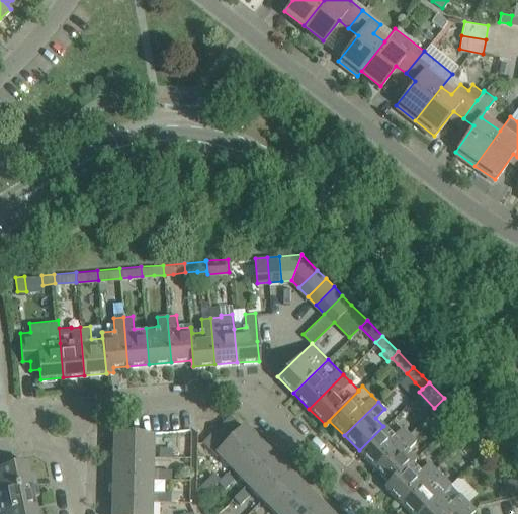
[(202,441),(211,450),(214,453),(217,452),(231,466),(259,439),(244,423),(240,427),(229,415),(202,441)]
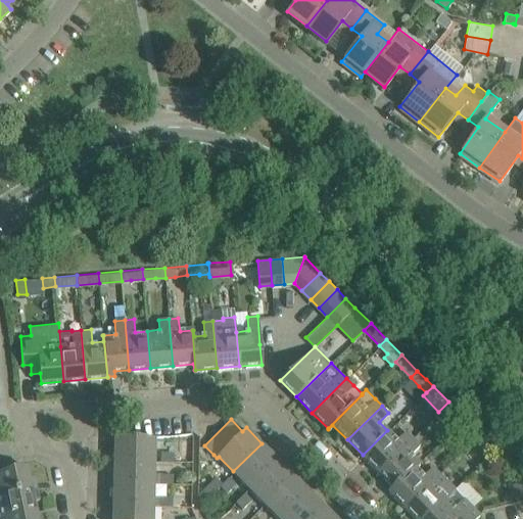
[(479,433),(470,424),(464,431),(472,439),(479,433)]
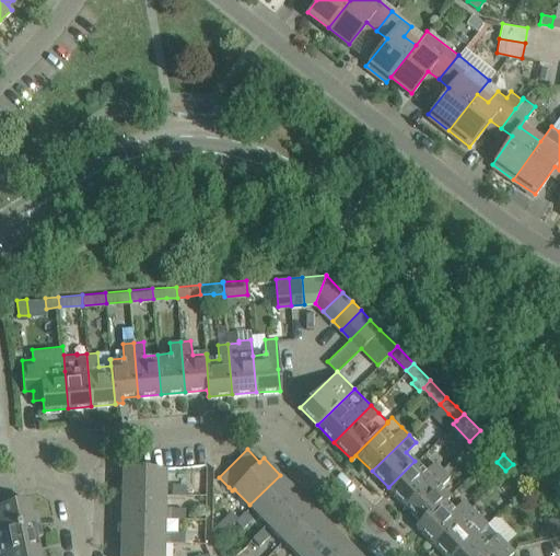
[(405,505),(442,468),(434,461),(424,471),(415,461),(388,487),(405,505)]
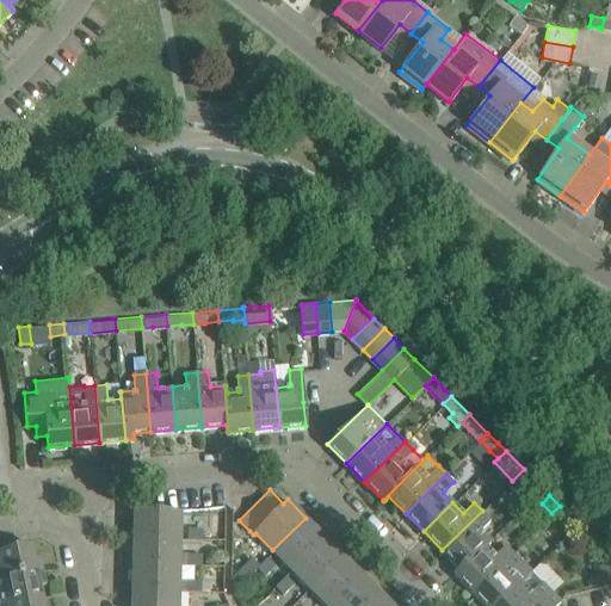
[(560,506),(551,513),(569,532),(578,525),(560,506)]
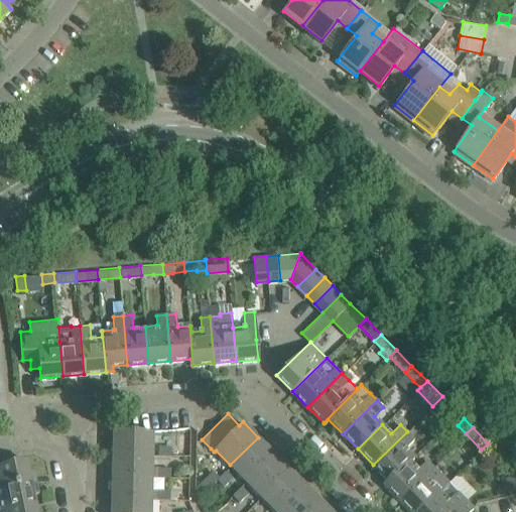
[(152,431),(113,430),(113,453),(152,454),(152,431)]
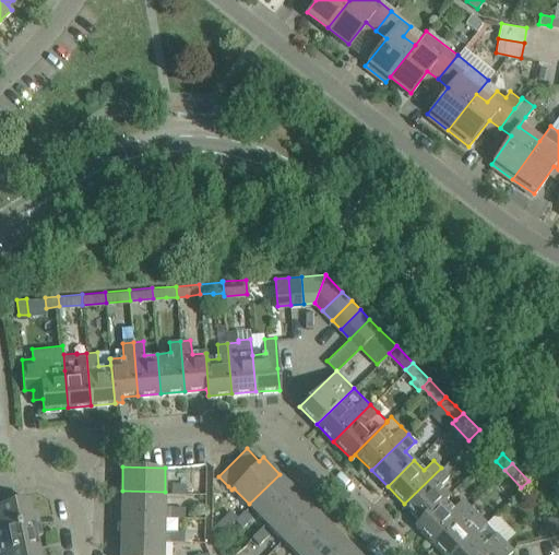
[(441,468),(404,504),(420,519),(415,524),(416,524),(448,494),(438,485),(449,474),(441,468)]
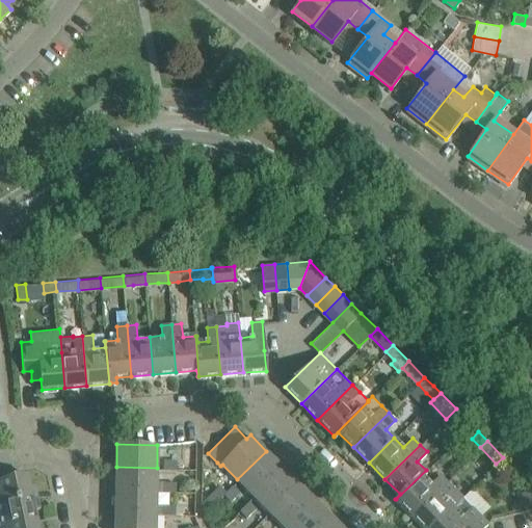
[(282,467),(266,451),(237,479),(254,496),(282,467)]
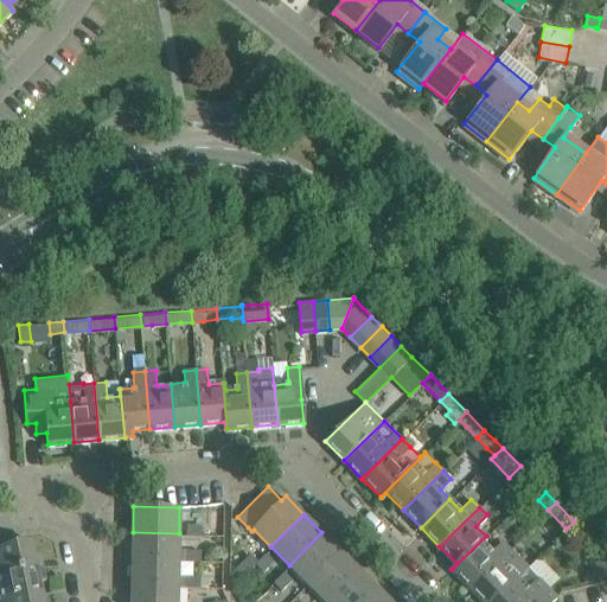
[(185,533),(202,535),(202,523),(186,522),(185,533)]
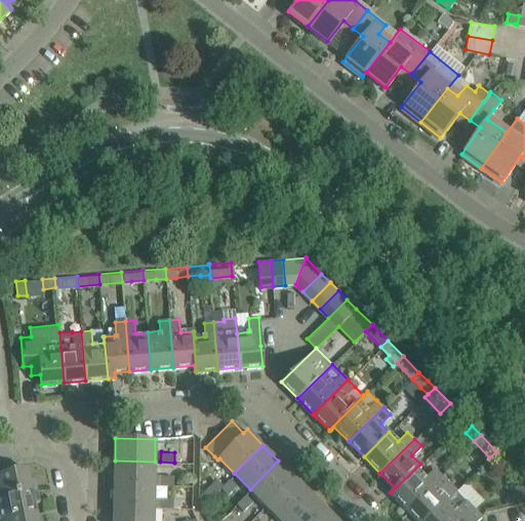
[(154,484),(155,462),(115,461),(114,483),(154,484)]
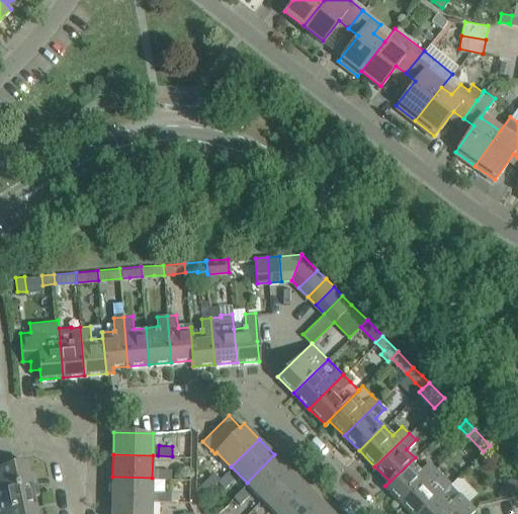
[(247,483),(262,498),(290,470),(274,454),(247,483)]
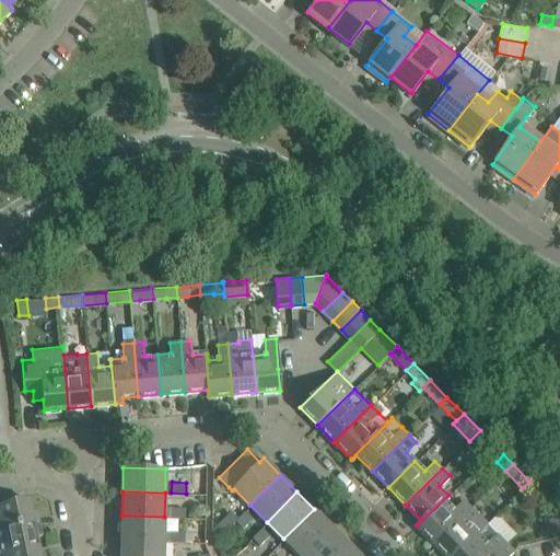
[(470,506),(463,499),(453,509),(444,500),(450,496),(448,495),(417,525),(433,543),(470,506)]
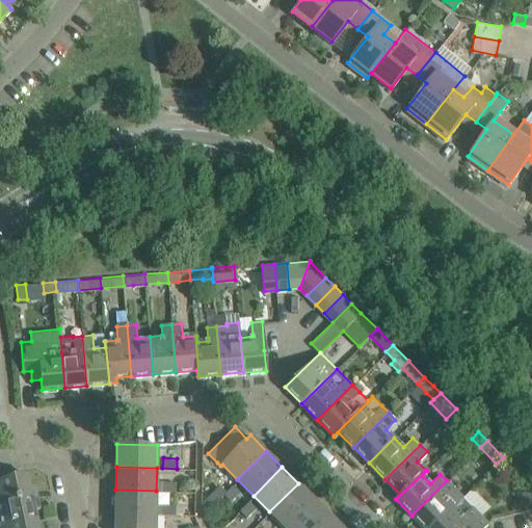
[(0,479),(0,502),(37,495),(34,483),(29,485),(27,474),(0,479)]
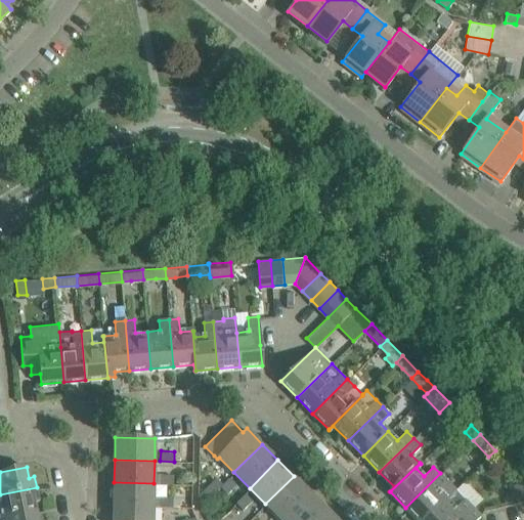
[(174,473),(160,473),(160,483),(173,484),(174,473)]
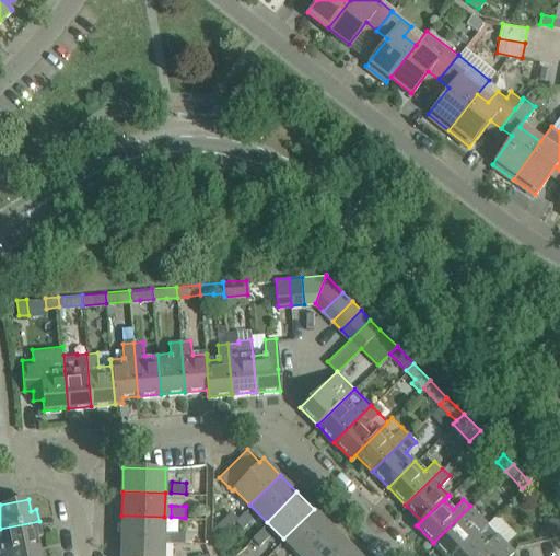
[(478,513),(470,506),(433,543),(446,555),(453,555),(488,522),(478,513)]
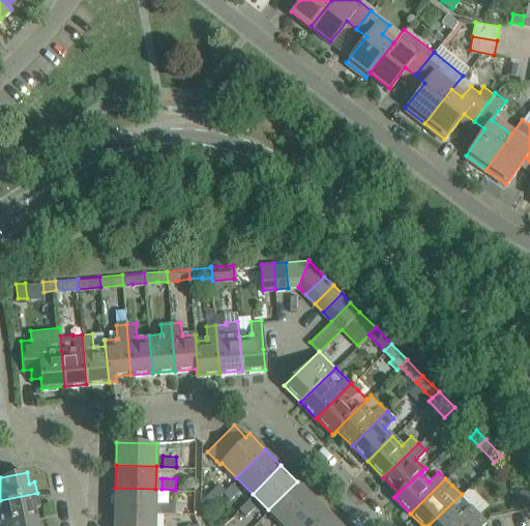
[(208,507),(225,489),(218,481),(200,500),(208,507)]
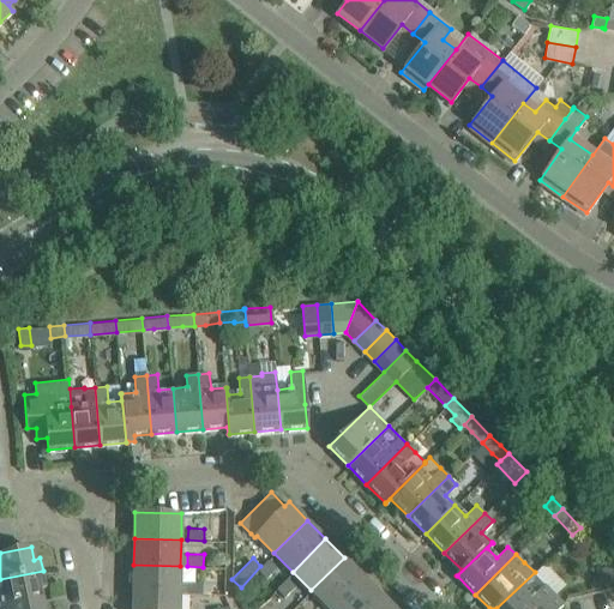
[(260,566),(241,588),(259,570),(266,577),(277,566),(269,558),(260,566)]
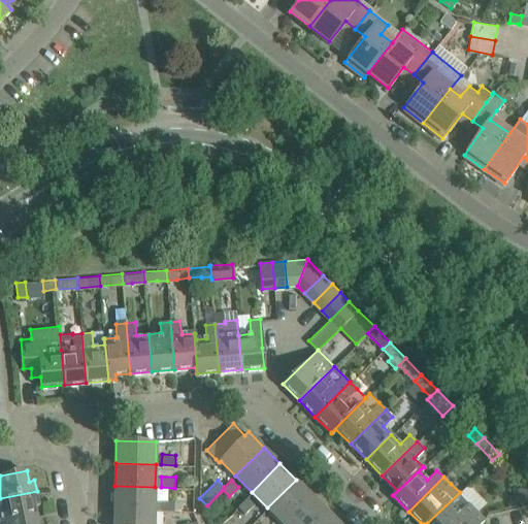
[(311,495),(296,480),(267,508),(283,523),(311,495)]
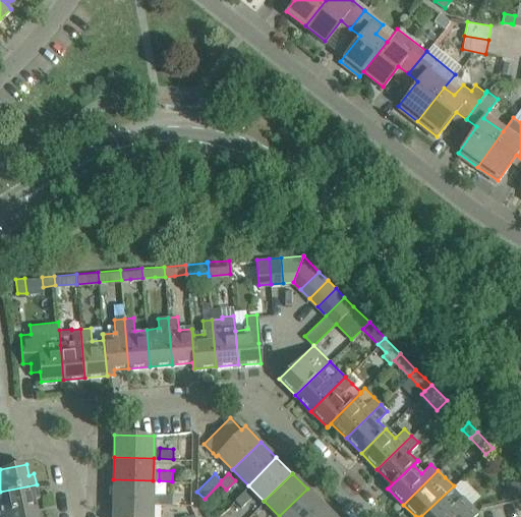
[(113,479),(113,502),(153,503),(153,480),(113,479)]
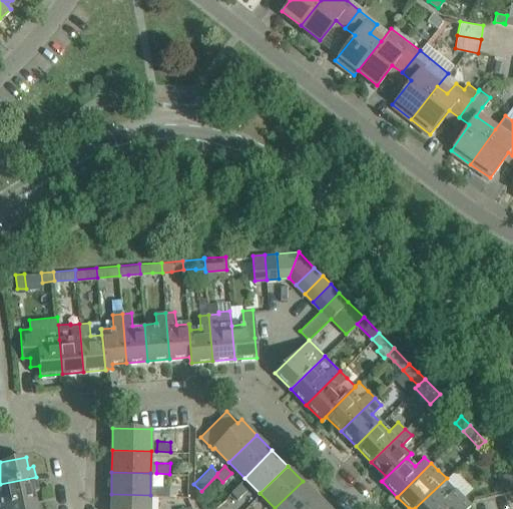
[(36,477),(0,484),(0,505),(0,506),(35,499),(33,490),(38,489),(36,477)]
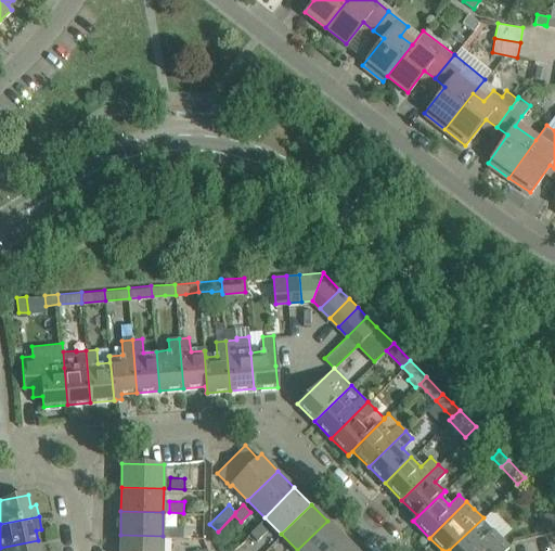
[(473,528),(449,550),(502,550),(508,545),(507,543),(499,534),(492,528),(493,527),(483,517),(473,528)]
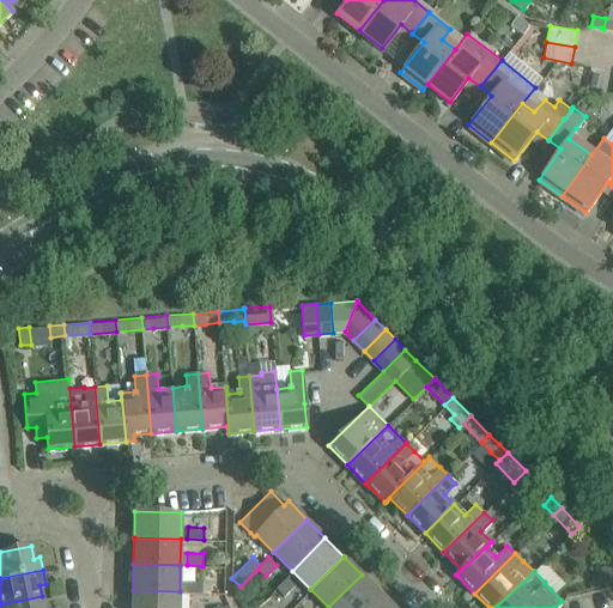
[(364,607),(380,594),(362,575),(328,607),(364,607)]
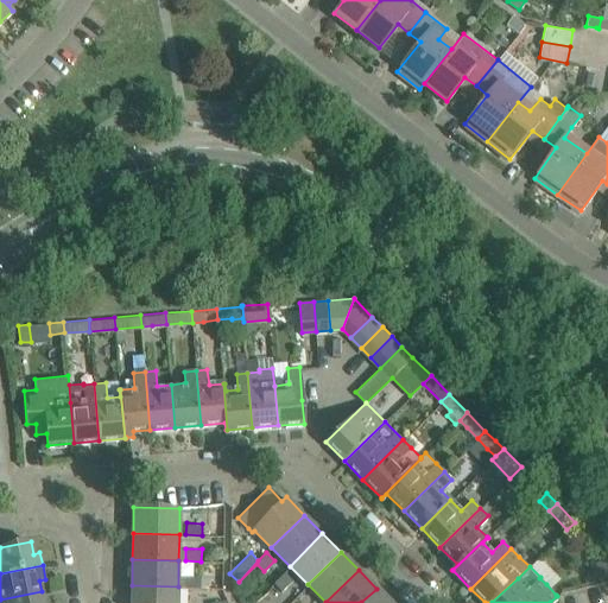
[(282,590),(293,578),(285,571),(273,582),(282,590)]
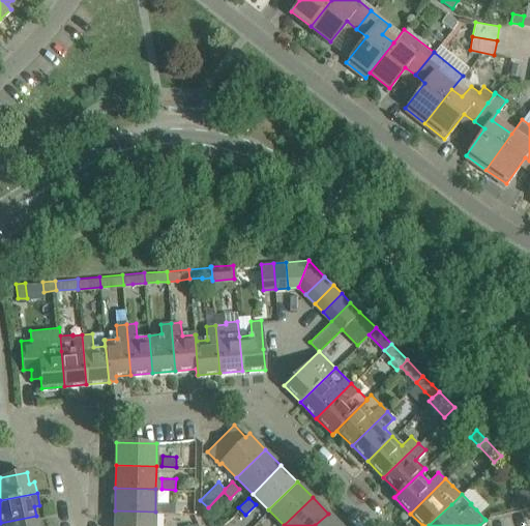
[(175,501),(162,501),(160,510),(175,512),(175,501)]
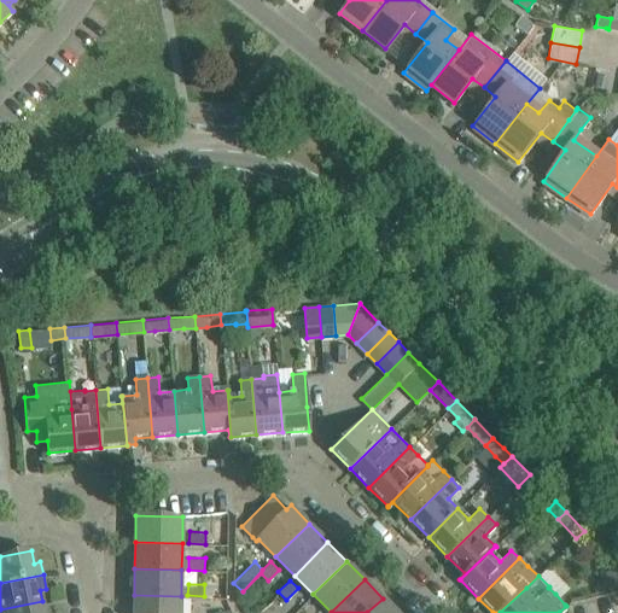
[(134,595),(133,612),(180,612),(181,596),(134,595)]
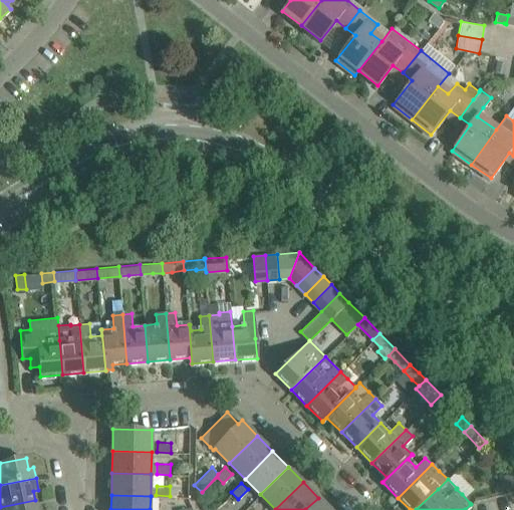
[(330,509),(318,498),(305,509),(330,509)]
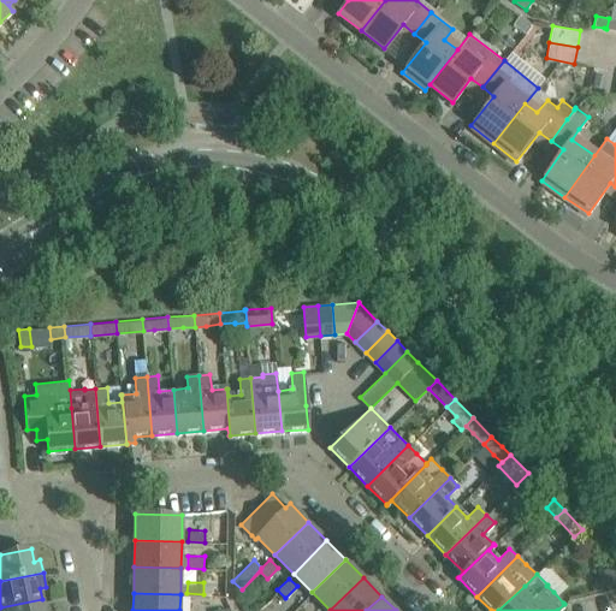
[(45,610),(42,599),(0,607),(0,610),(51,610),(49,610),(45,610)]
